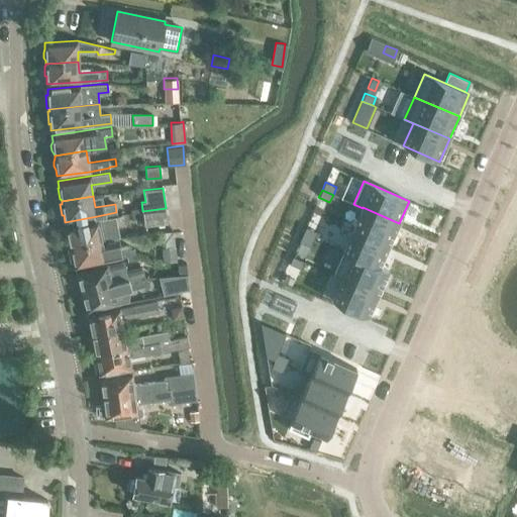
[(389,245),(399,223),(363,207),(363,208),(352,229),(389,245)]
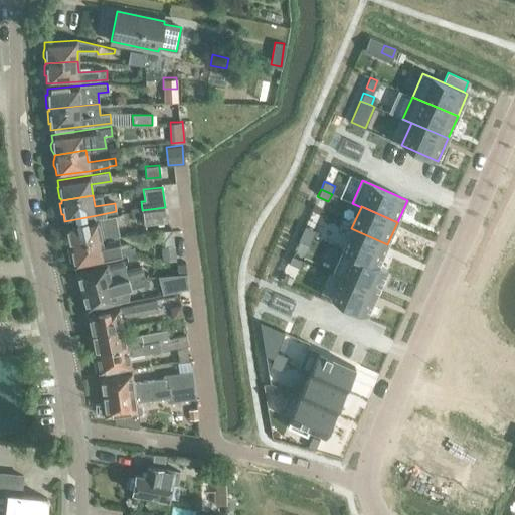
[(164,207),(147,209),(139,210),(141,225),(167,221),(164,207)]
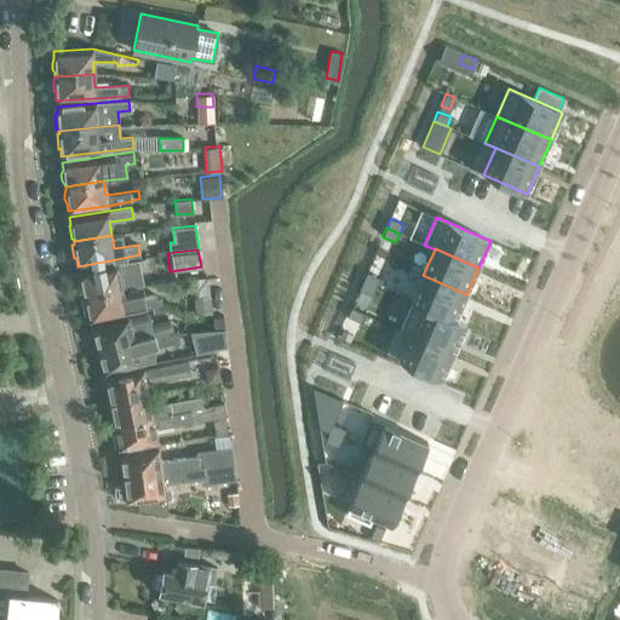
[(81,296),(84,294),(84,297),(122,288),(119,275),(143,270),(141,259),(116,264),(79,273),(80,280),(78,280),(81,296)]
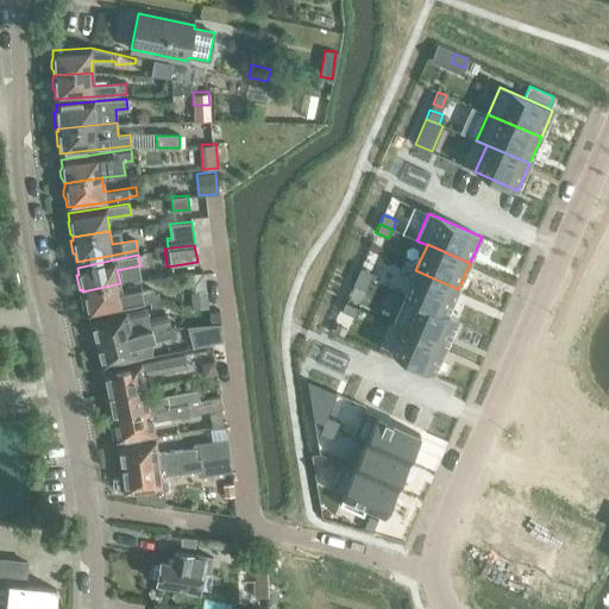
[(356,276),(369,281),(372,272),(359,267),(356,276)]
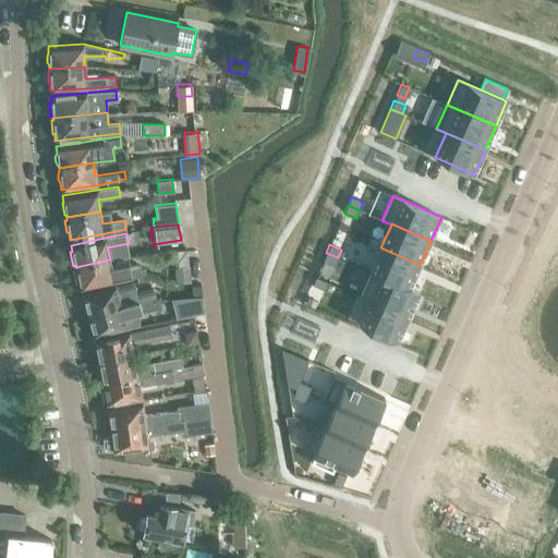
[(409,289),(420,265),(380,247),(371,271),(371,273),(409,289)]
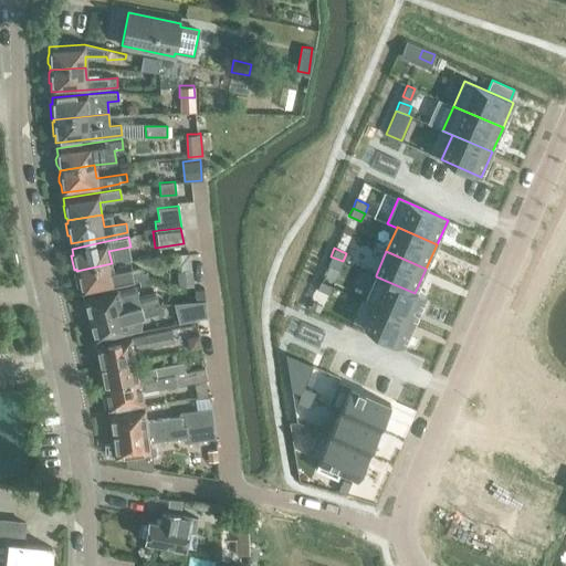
[(339,270),(343,261),(331,257),(327,264),(339,270)]
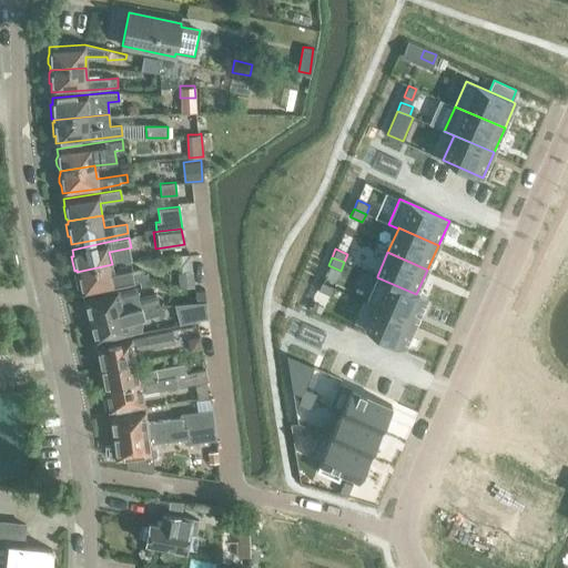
[(112,266),(112,264),(77,272),(77,273),(74,274),(78,287),(80,287),(81,294),(152,279),(150,269),(132,273),(129,262),(112,266)]
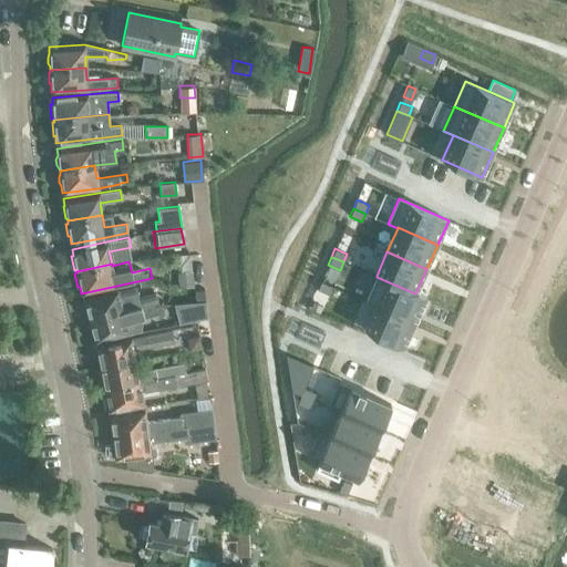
[(192,271),(178,272),(179,288),(194,286),(192,271)]
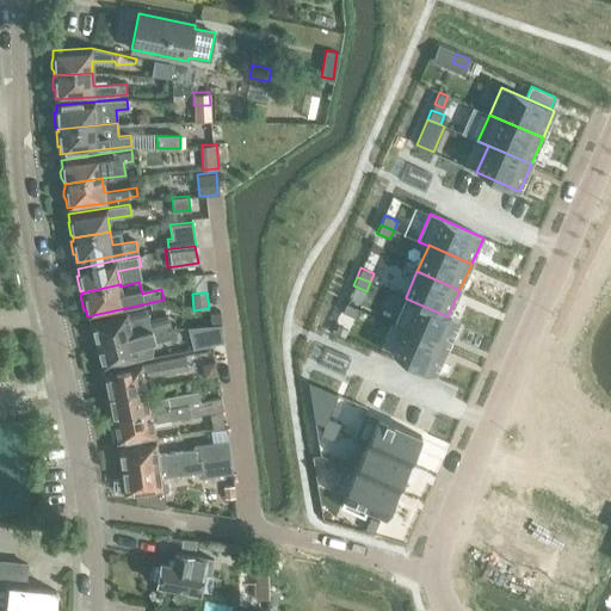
[(448,316),(406,298),(394,325),(405,329),(405,328),(448,347),(458,321),(448,316)]
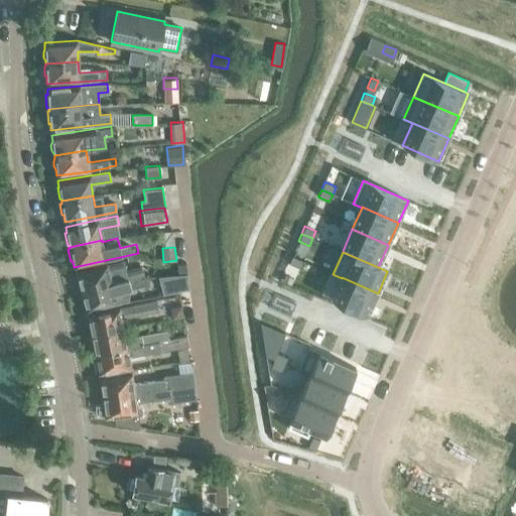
[(288,263),(299,267),(302,260),(291,255),(288,263)]
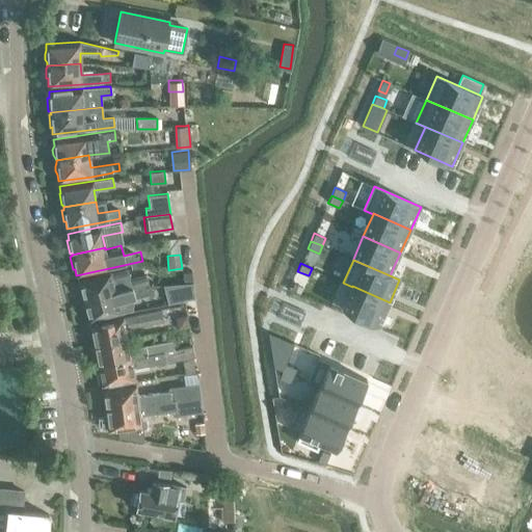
[(81,294),(83,301),(148,284),(145,274),(130,278),(128,269),(110,272),(78,281),(78,284),(76,284),(79,295),(81,294)]
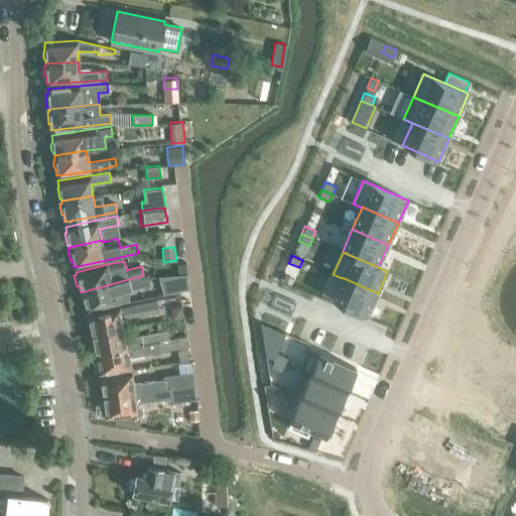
[(143,275),(81,292),(83,298),(81,299),(84,309),(86,308),(86,311),(127,300),(128,288),(146,283),(144,277),(143,275)]
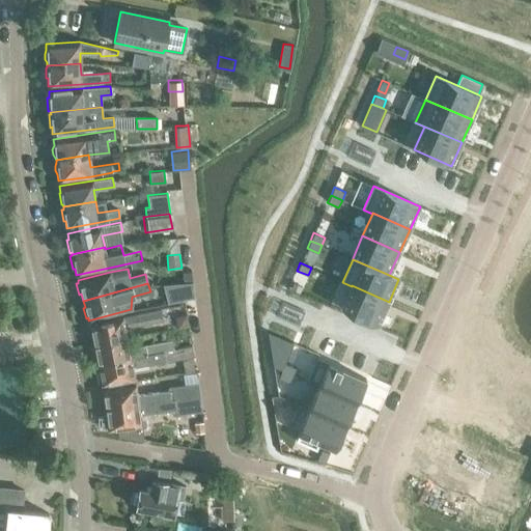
[(192,283),(163,285),(167,304),(189,299),(188,291),(193,290),(192,283)]
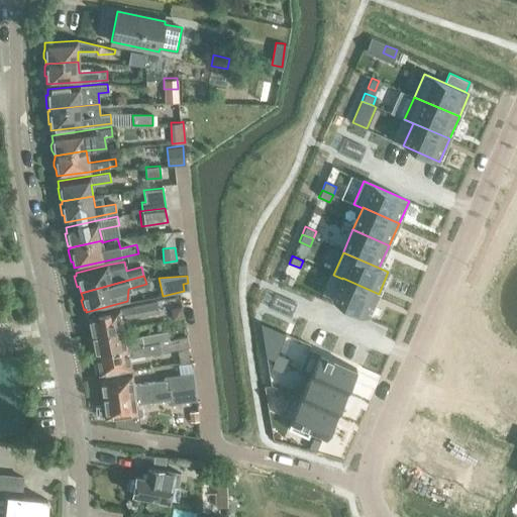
[(342,278),(342,279),(332,301),(369,316),(379,294),(342,278)]
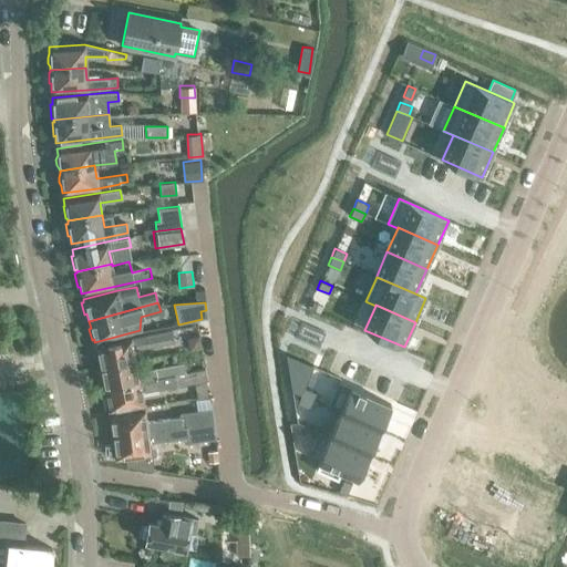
[(98,366),(100,366),(100,368),(135,361),(133,350),(174,342),(172,331),(138,338),(95,347),(98,354),(95,354),(98,366)]
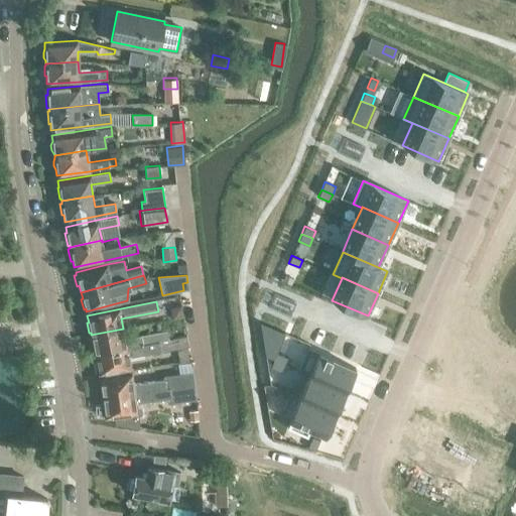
[(175,306),(172,311),(173,318),(182,316),(180,305),(175,306)]
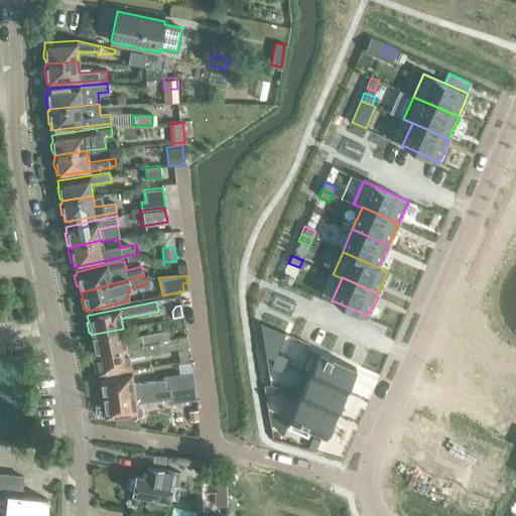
[(276,352),(275,351),(283,333),(259,321),(265,356),(273,360),(276,352)]
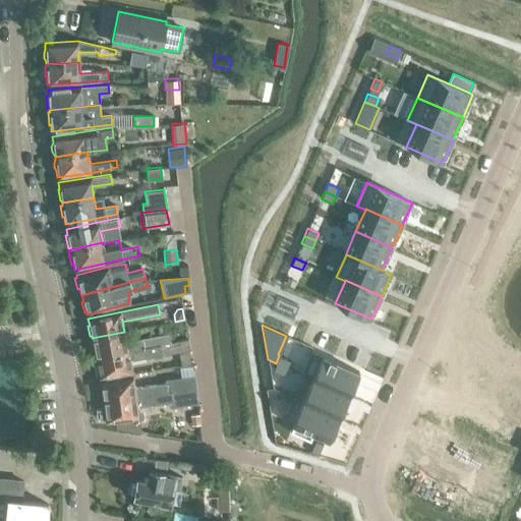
[(126,342),(124,332),(92,338),(93,340),(91,341),(93,351),(95,351),(96,357),(159,345),(170,343),(168,334),(126,342)]
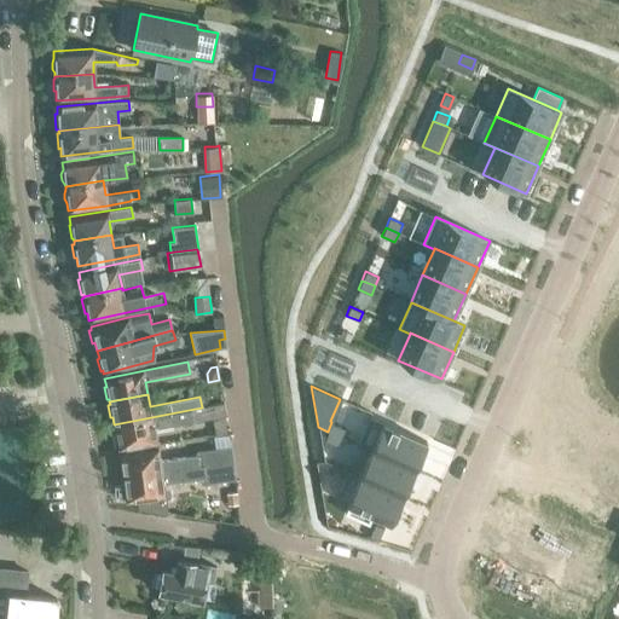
[(225,416),(223,403),(202,408),(189,410),(191,423),(225,416)]
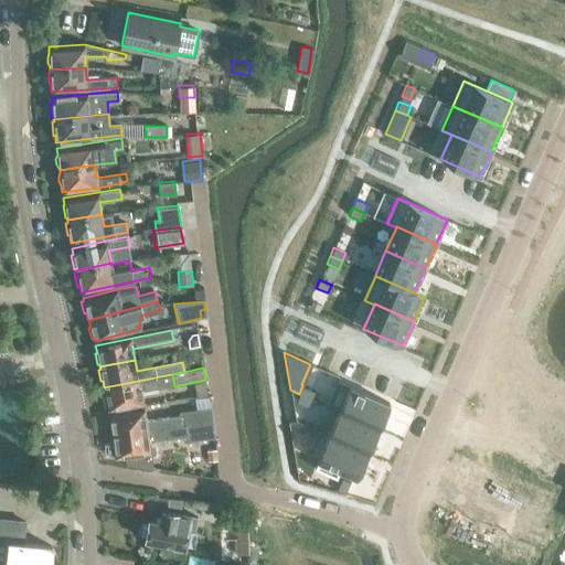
[(174,386),(172,374),(104,387),(105,395),(103,395),(105,407),(107,406),(108,409),(142,403),(140,392),(163,387),(163,388),(174,386)]
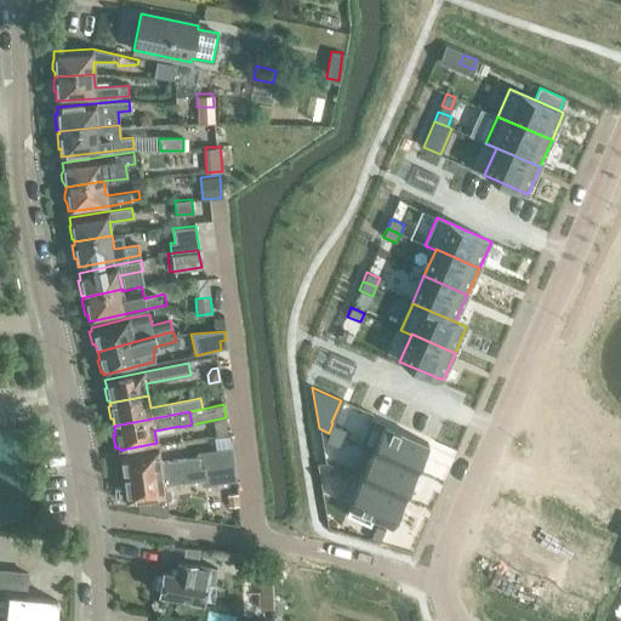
[(332,423),(329,433),(342,438),(346,429),(332,423)]
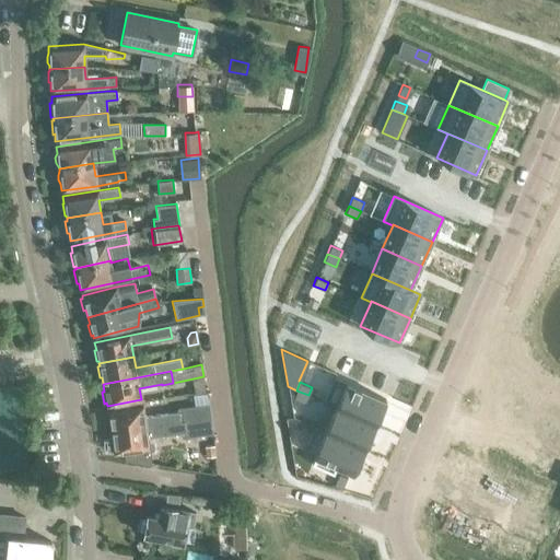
[(330,405),(375,424),(386,399),(346,382),(335,406),(330,404),(330,405)]
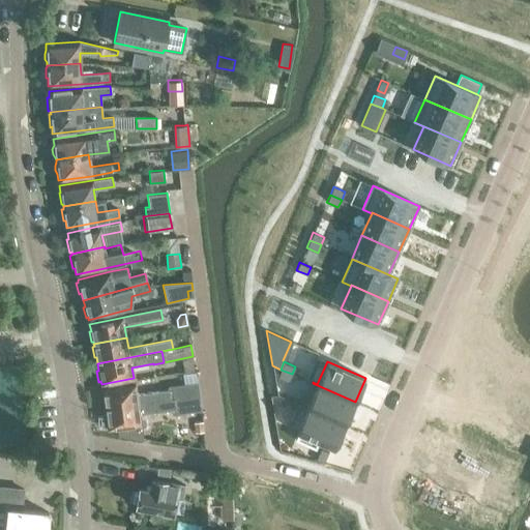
[(289,382),(292,374),(281,370),(277,377),(289,382)]
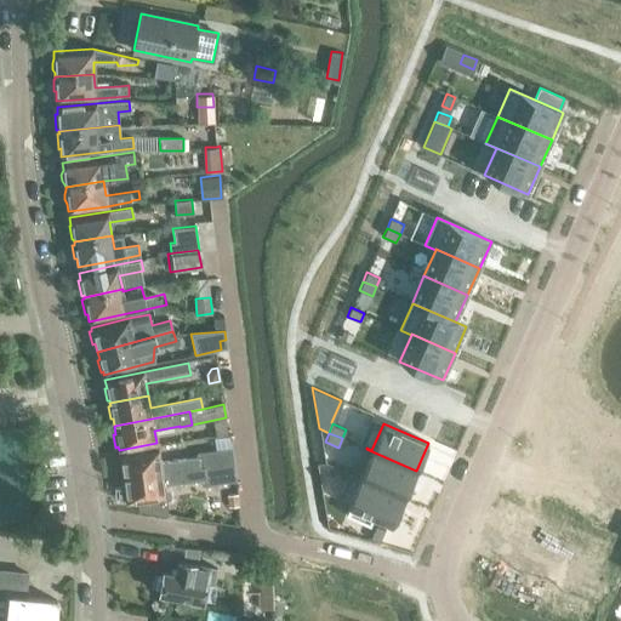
[(119,471),(121,469),(123,479),(233,463),(232,448),(197,453),(198,456),(160,462),(158,449),(119,455),(120,459),(118,459),(119,471)]
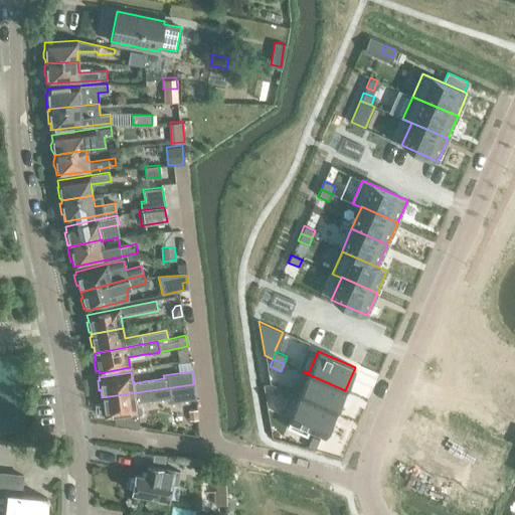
[(345,390),(304,372),(294,393),(290,391),(290,392),(335,412),(345,390)]
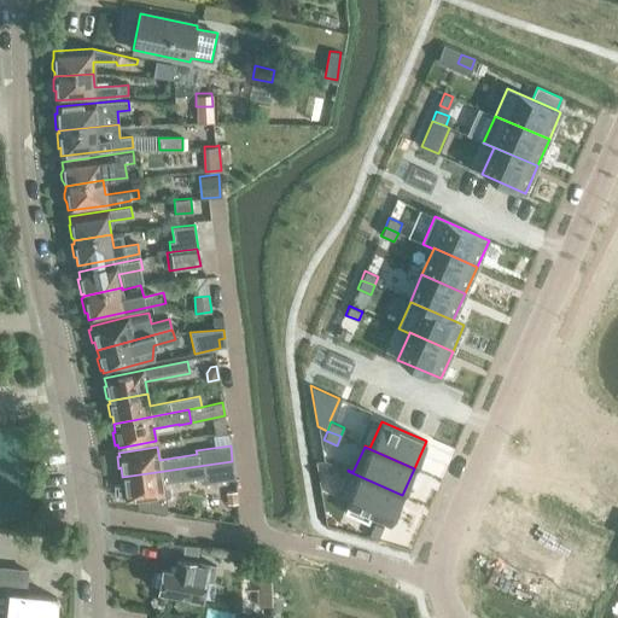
[(234,478),(232,461),(122,477),(123,485),(121,485),(122,496),(126,496),(126,500),(138,499),(139,505),(139,507),(167,512),(162,483),(199,477),(200,483),(234,478)]
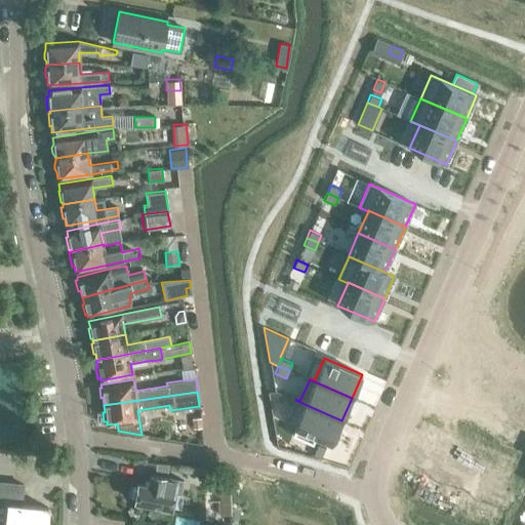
[(279,410),(277,398),(270,399),(272,411),(279,410)]
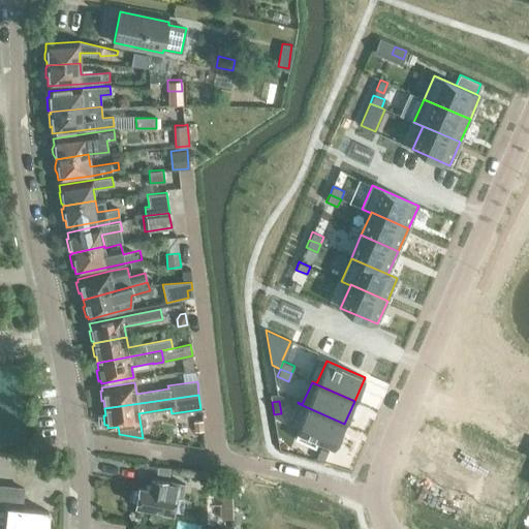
[(344,424),(298,403),(286,427),(298,431),(294,438),(315,447),(317,440),(334,447),(344,424)]
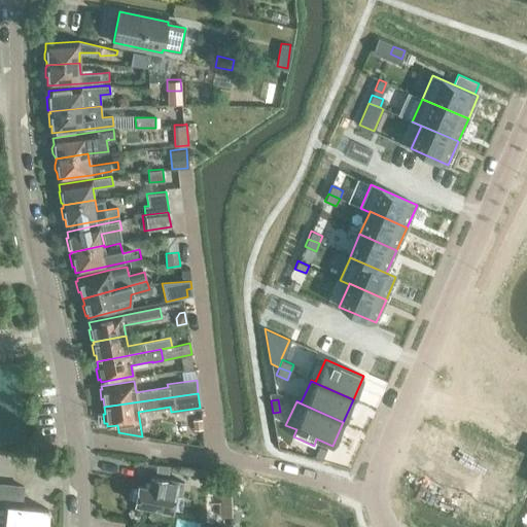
[(201,420),(194,421),(194,430),(202,430),(201,420)]
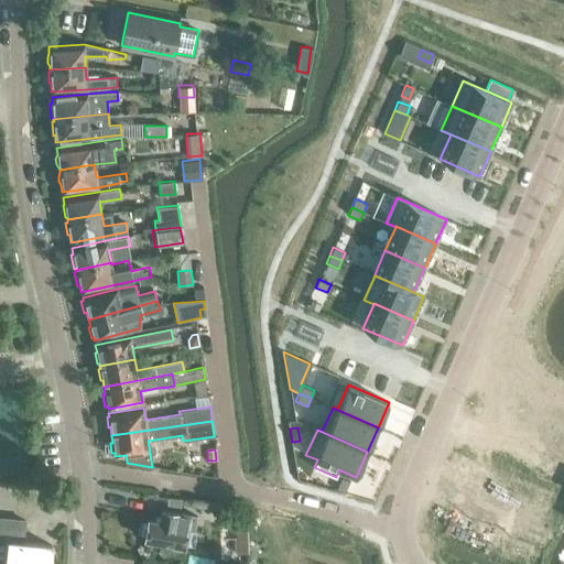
[(194,530),(197,516),(162,509),(160,516),(155,514),(154,520),(148,519),(147,523),(144,522),(141,534),(144,535),(144,539),(184,546),(187,529),(194,530)]
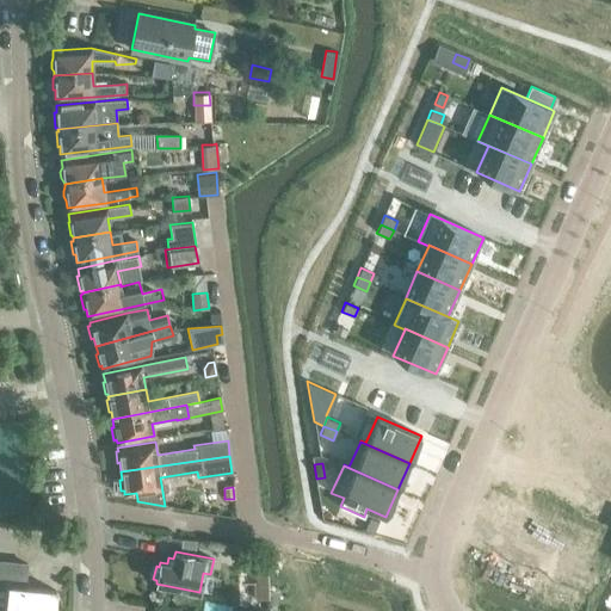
[(0,561),(0,586),(10,587),(7,610),(41,610),(42,610),(41,610),(53,610),(55,591),(24,588),(25,572),(26,565),(0,561)]
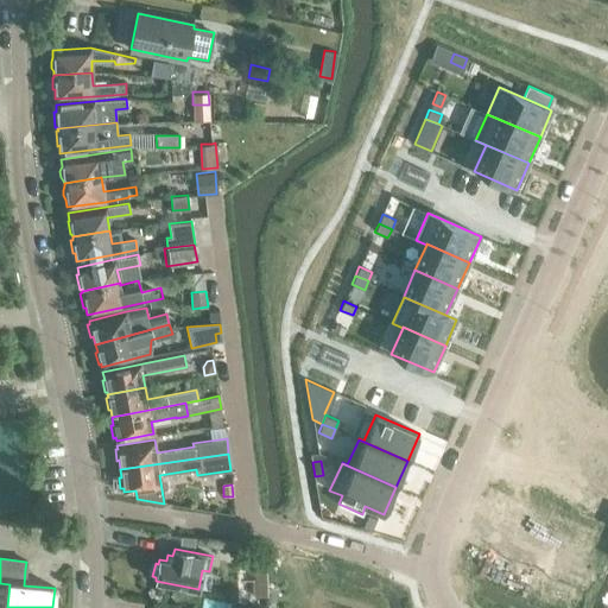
[(259,563),(255,563),(257,596),(267,596),(266,563),(259,563)]
